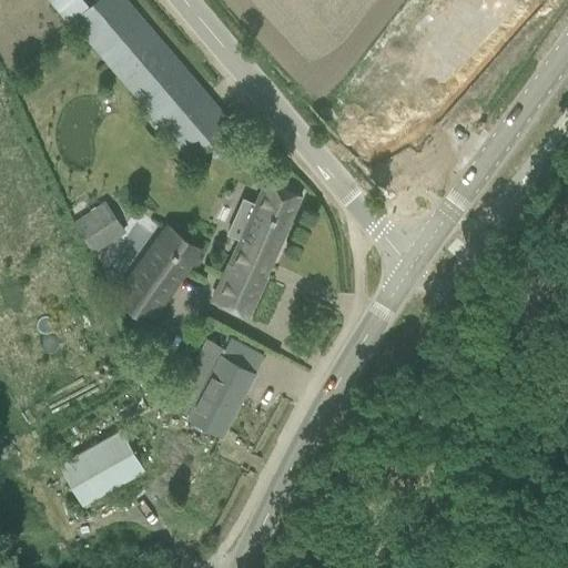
[(125,0),(94,0),(70,21),(186,156),(229,120),(125,0)]
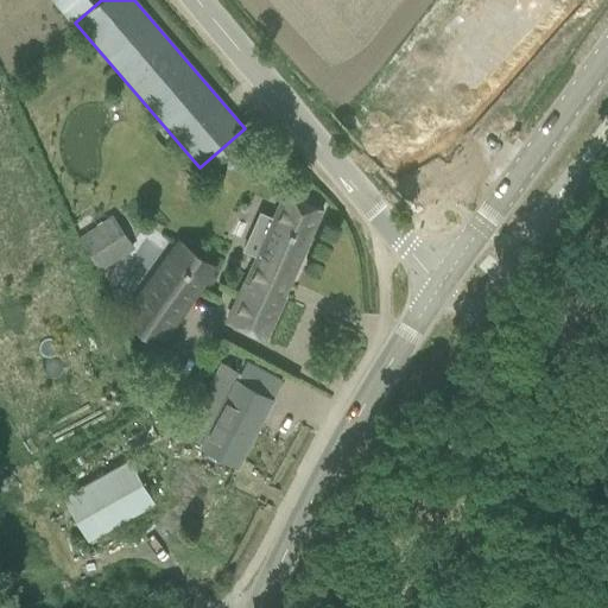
[(240,252),(252,258),(223,322),(265,340),(323,207),(284,189),(270,221),(255,215),(245,238),(240,252)]
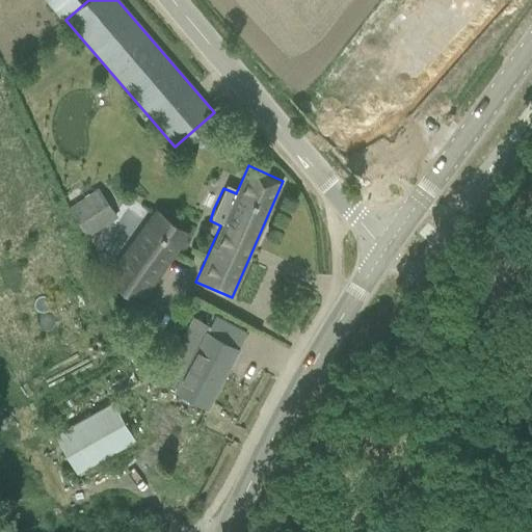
[(88,237),(117,218),(98,188),(68,207),(88,237)]
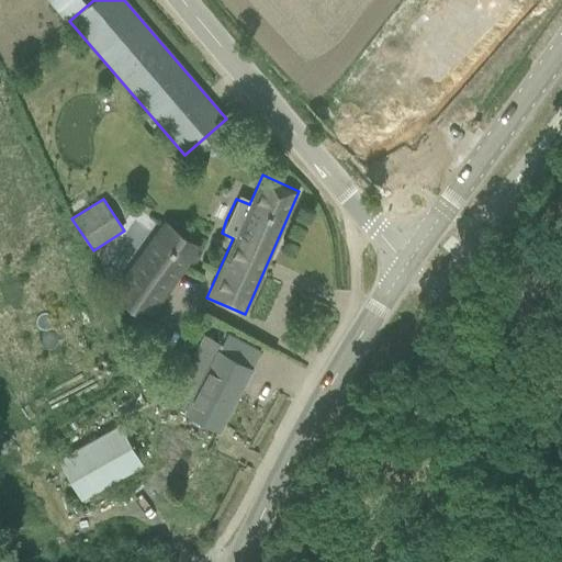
[(149,321),(202,247),(164,220),(112,292),(149,321)]
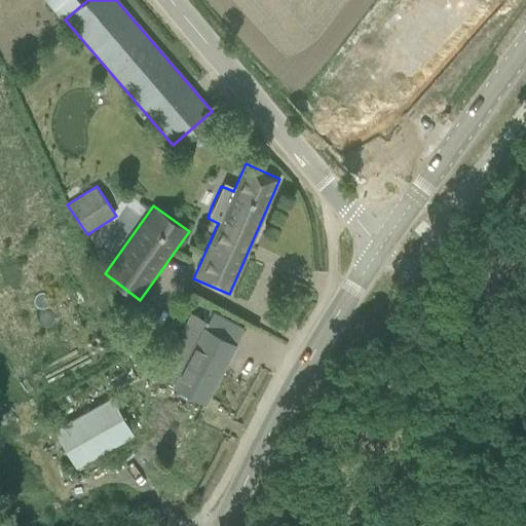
[(243,328),(225,318),(212,311),(204,324),(192,316),(161,374),(175,380),(173,384),(204,401),(243,328)]
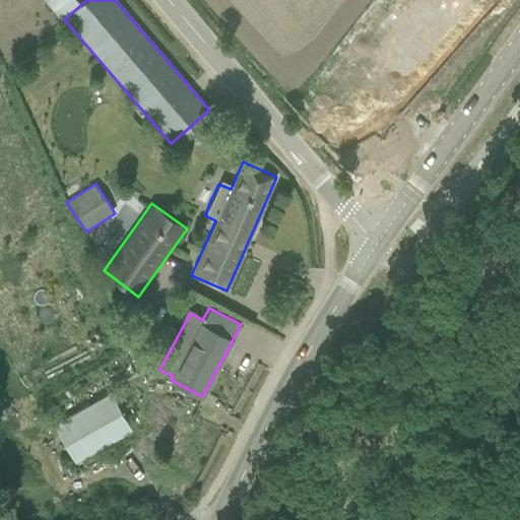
[(74,462),(131,430),(111,392),(53,426),(74,462)]
